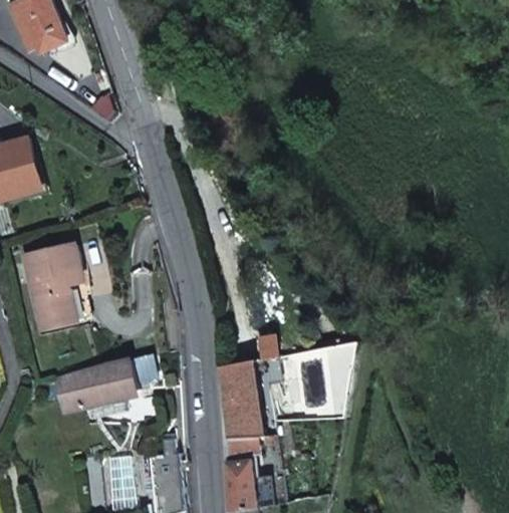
[(25,21),(40,52),(67,40),(49,0),(24,0),(9,7),(17,24),(25,21)]
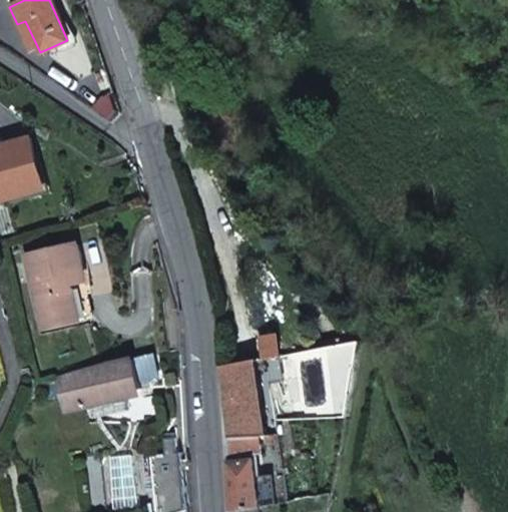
[(0,198),(40,188),(32,156),(27,137),(0,144),(0,198)]
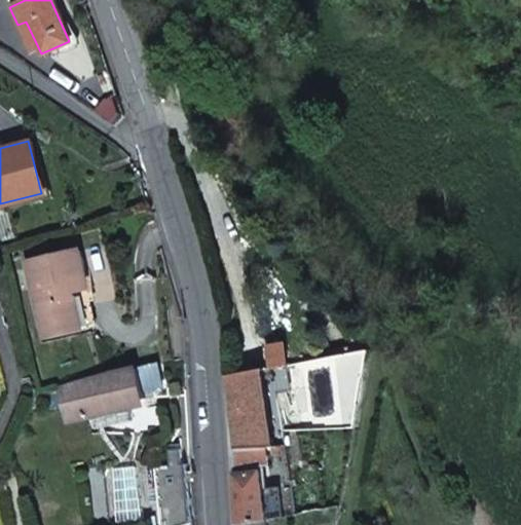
[(24,260),(41,335),(78,326),(69,290),(84,286),(76,249),(24,260)]
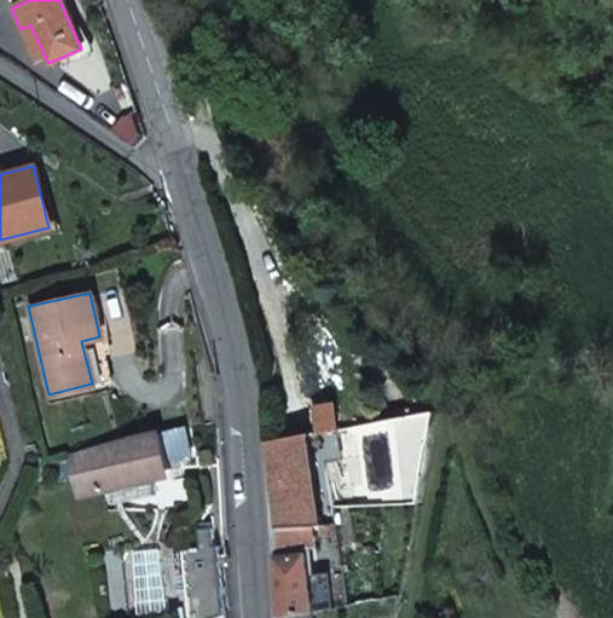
[(310,526),(316,525),(308,433),(259,442),(264,485),(267,527),(310,526)]
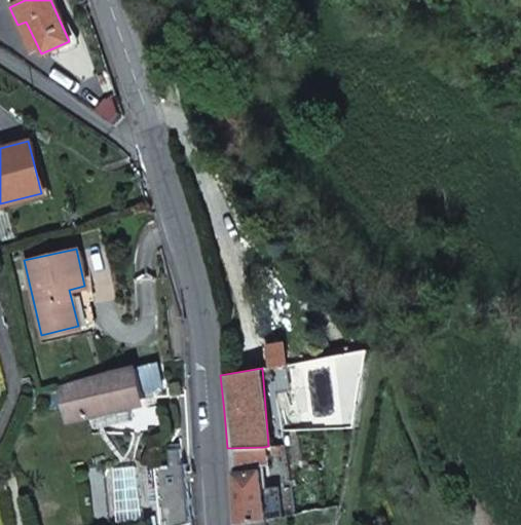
[(134,370),(89,378),(71,382),(56,386),(62,416),(85,411),(88,424),(97,423),(97,426),(125,420),(122,403),(141,399),(134,370)]
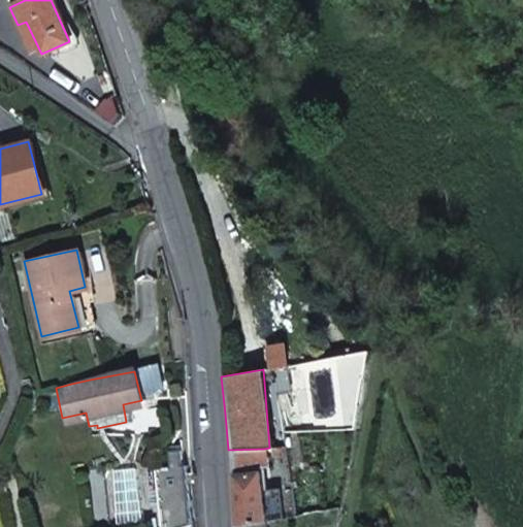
[(232,526),(264,522),(262,498),(260,468),(266,467),(264,449),(228,450),(229,465),(232,526)]
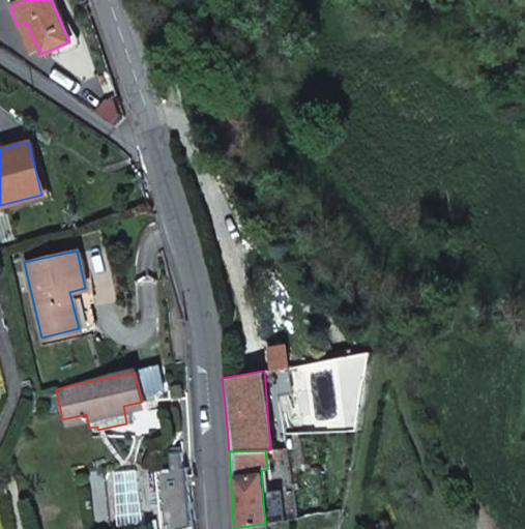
[(159,528),(179,528),(187,527),(183,476),(182,467),(154,470),(159,528)]
